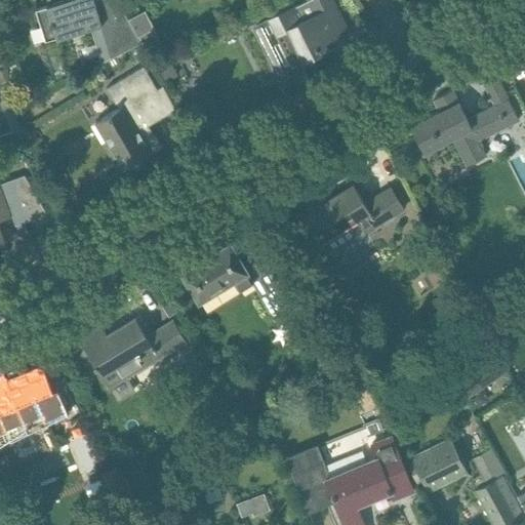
[(41,28),(51,24),(55,38),(99,25),(110,57),(101,63),(102,64),(140,43),(117,0),(111,0),(94,5),(92,0),(67,0),(35,9),(41,28)]
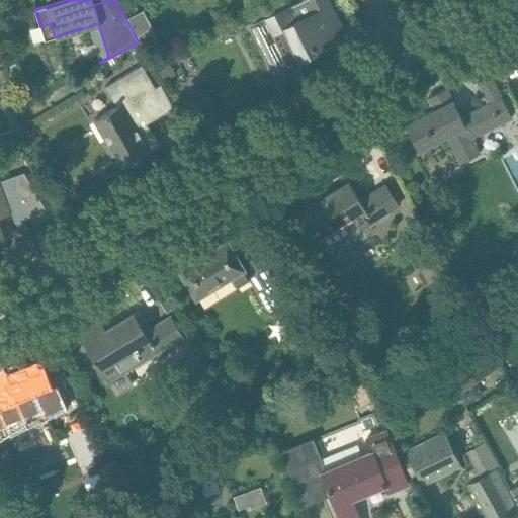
[(303,0),(264,20),(286,66),(287,67),(334,44),(331,36),(342,30),(327,0),(303,0)]
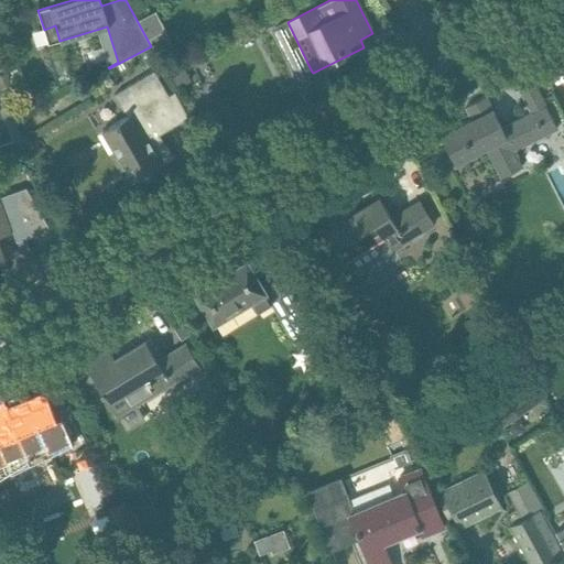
[(169,95),(153,71),(114,94),(115,95),(117,94),(129,115),(102,131),(133,183),(173,159),(165,145),(164,147),(158,136),(188,117),(174,91),(169,95)]
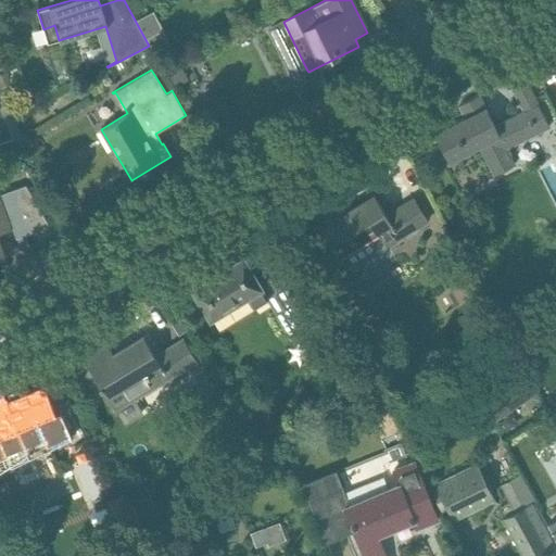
[(0,74),(0,90),(13,86),(9,73),(1,75),(0,74)]
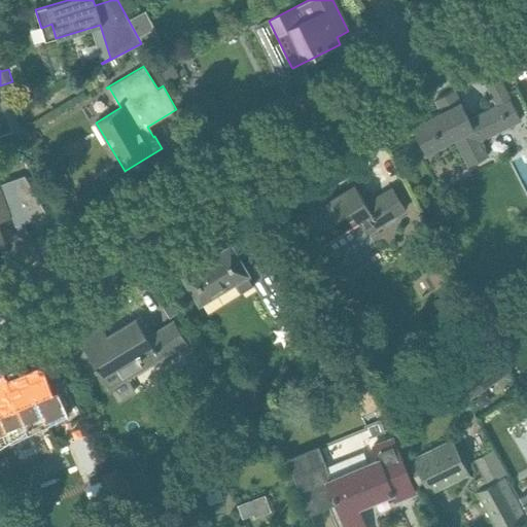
[(466,166),(487,155),(483,147),(485,146),(483,141),(481,142),(479,139),(520,118),(498,77),(486,83),(497,106),(469,120),(454,90),(435,100),(441,111),(412,127),(425,151),(452,138),(466,166)]
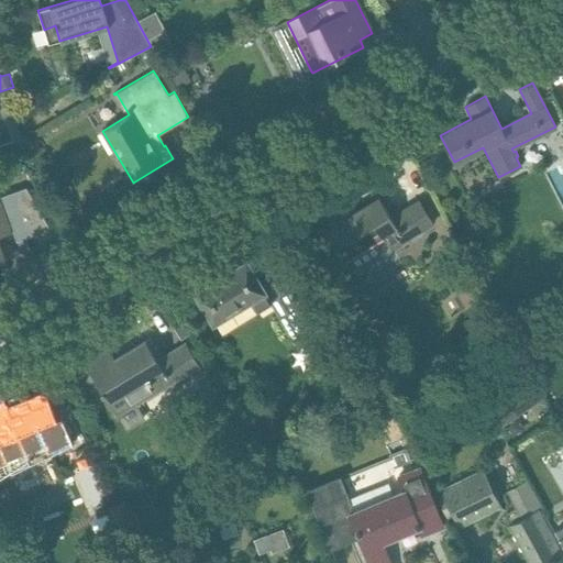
[(0,258),(1,258),(0,254),(0,220),(1,220),(6,231),(11,229),(15,242),(18,241),(21,252),(30,250),(25,239),(50,230),(25,188),(0,197),(0,258)]
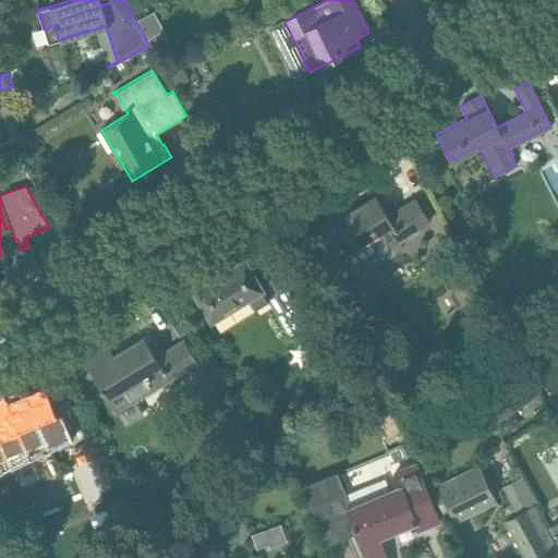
[(387,247),(429,221),(415,198),(387,215),(375,195),(344,214),(337,201),(314,215),(339,256),(378,232),(387,247)]
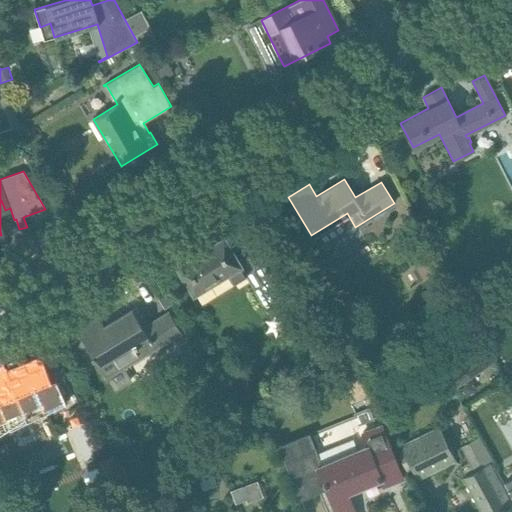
[(416,228),(406,234),(429,276),(440,270),(416,228)]
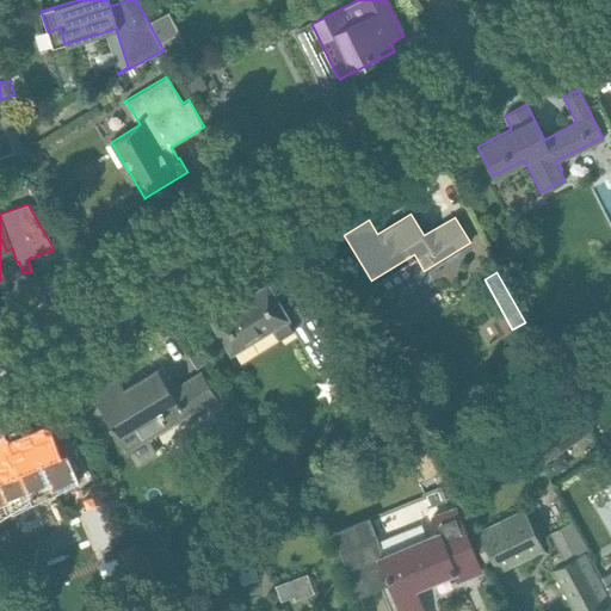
[(295,328),(294,327),(303,321),(287,294),(277,300),(267,282),(210,318),(230,352),(271,327),(278,339),(295,328)]
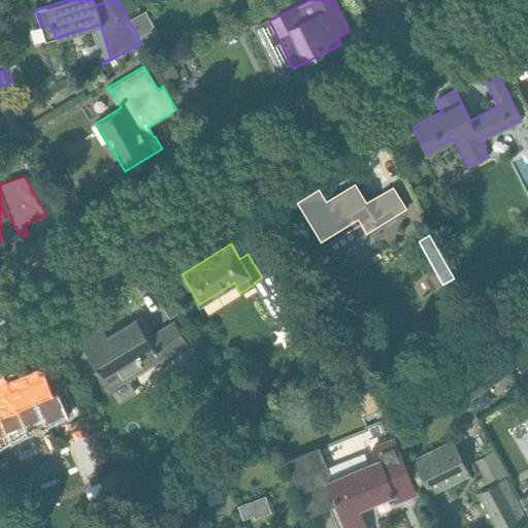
[(262,300),(276,323),(302,306),(289,284),(262,300)]
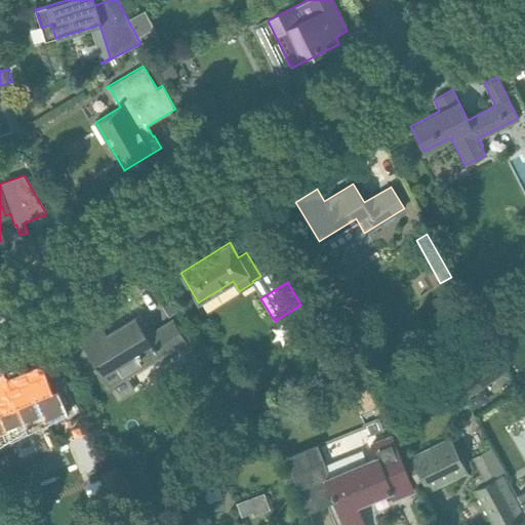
[(77,335),(110,389),(186,341),(172,320),(147,335),(134,317),(107,334),(99,322),(77,335)]
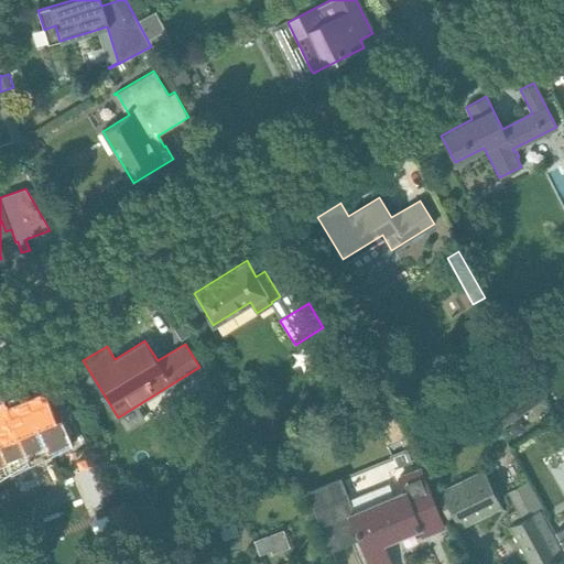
[(483,399),(483,400),(485,402),(502,429),(544,399),(541,394),(524,370),(483,399)]
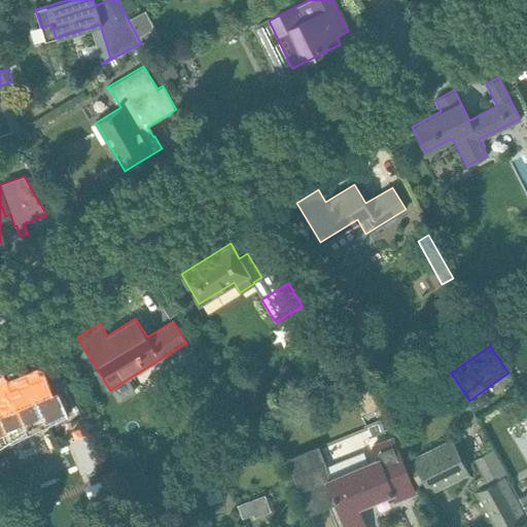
[(68,414),(58,388),(53,390),(42,365),(14,377),(21,391),(12,394),(0,363),(0,430),(24,421),(28,430),(68,414)]
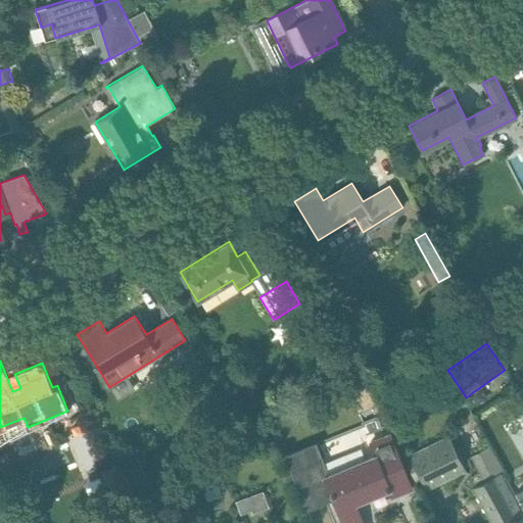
[(314,446),(285,458),(304,505),(331,494),(342,522),(362,522),(354,503),(392,487),(395,495),(415,487),(401,453),(393,432),(392,433),(383,436),(376,419),(365,423),(366,427),(315,448),(314,446)]
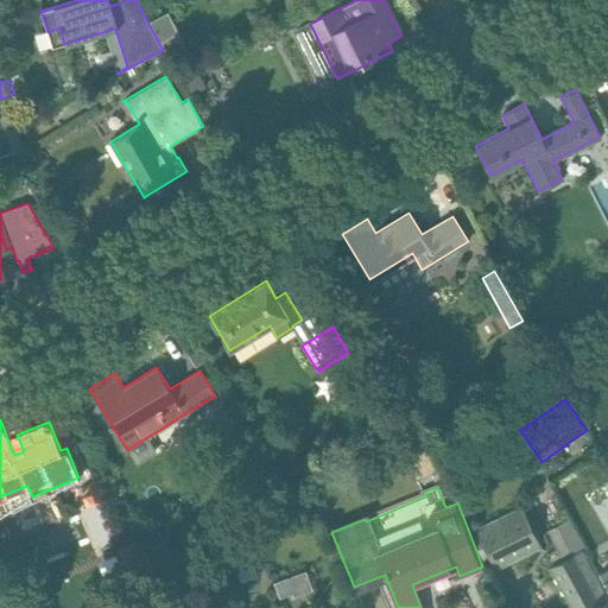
[(519,511),(477,533),(498,570),(539,548),(519,511)]
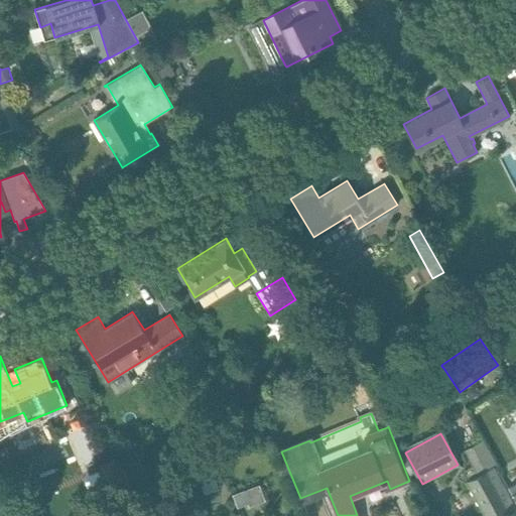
[(228,434),(214,442),(220,453),(233,444),(228,434)]
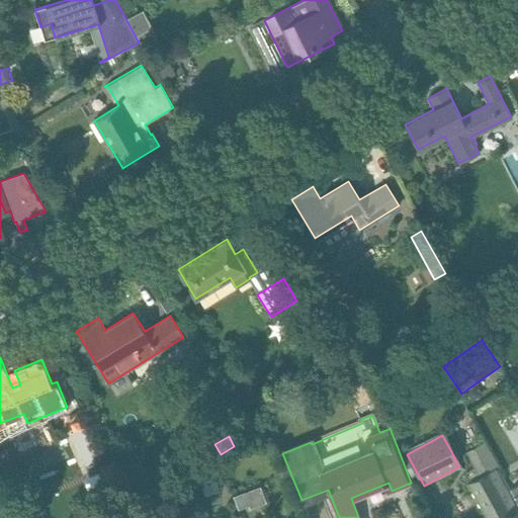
[(517,517),(517,508),(483,444),(467,452),(482,479),(470,485),(488,517),(517,517)]
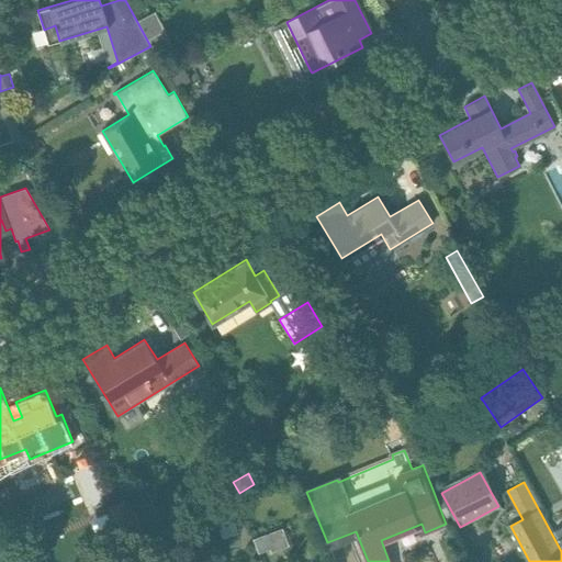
[(235,491),(225,494),(233,518),(243,514),(235,491)]
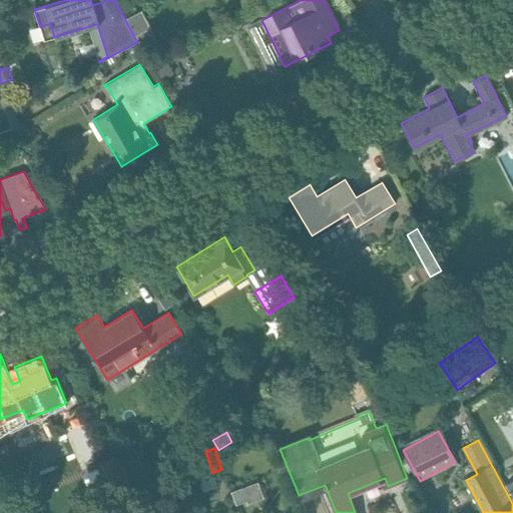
[(169,483),(186,476),(183,467),(165,473),(169,483)]
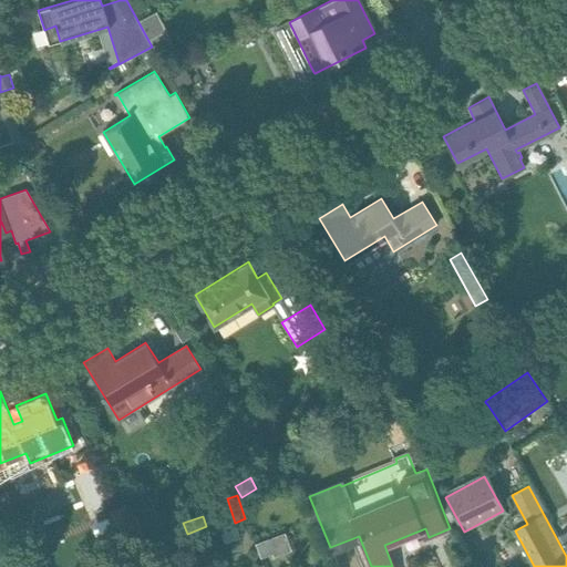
[(265,539),(255,544),(260,558),(270,554),(265,539)]
